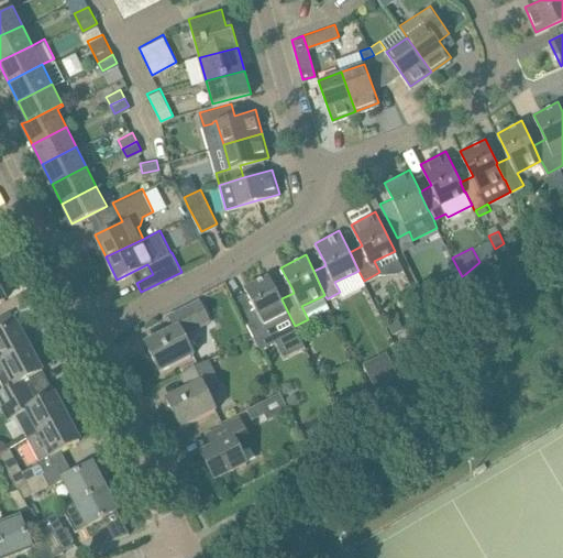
[(268,273),(244,286),(254,306),(257,310),(245,316),(244,317),(258,345),(260,348),(276,339),(284,356),(305,345),(295,326),(288,313),(282,299),(282,298),(279,293),(268,273)]
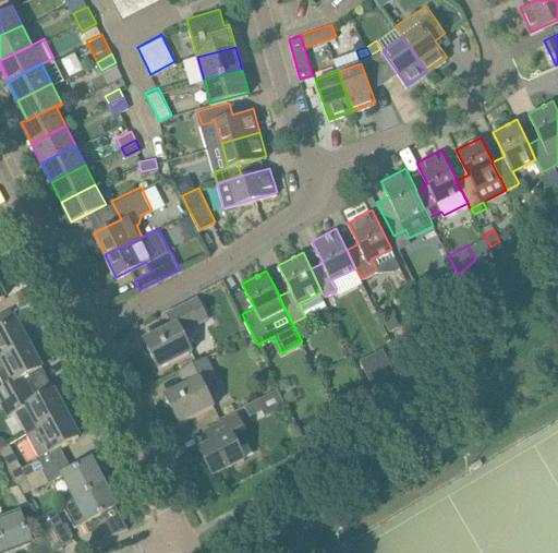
[(421,288),(427,301),(438,296),(432,283),(421,288)]
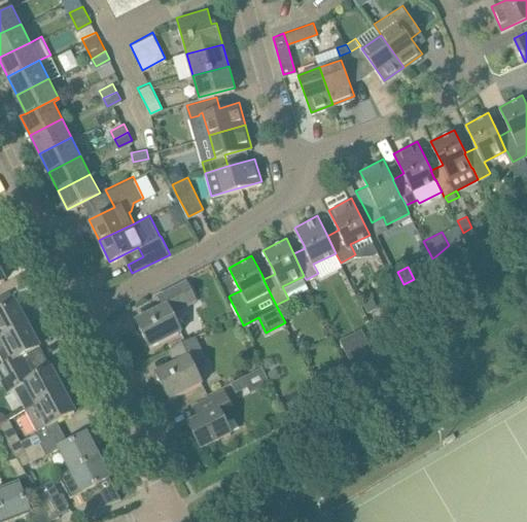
[(172,311),(196,299),(185,278),(159,292),(164,304),(136,317),(150,345),(181,329),(172,311)]
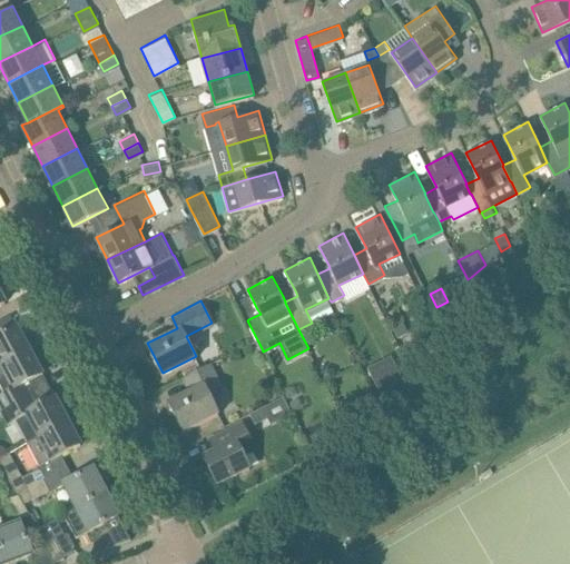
[(405,319),(393,318),(393,332),(405,333),(405,319)]
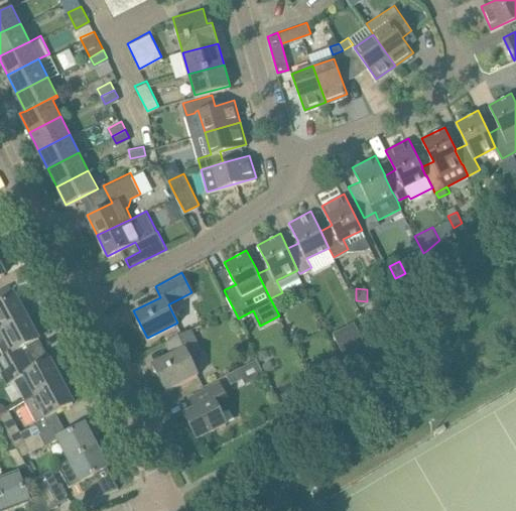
[(0,330),(27,315),(16,293),(0,301),(0,330)]
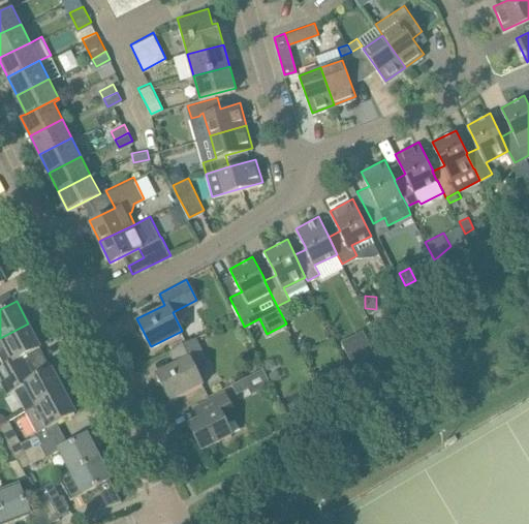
[(28,324),(0,338),(0,353),(4,362),(0,364),(0,378),(1,380),(30,364),(25,353),(39,345),(28,324)]
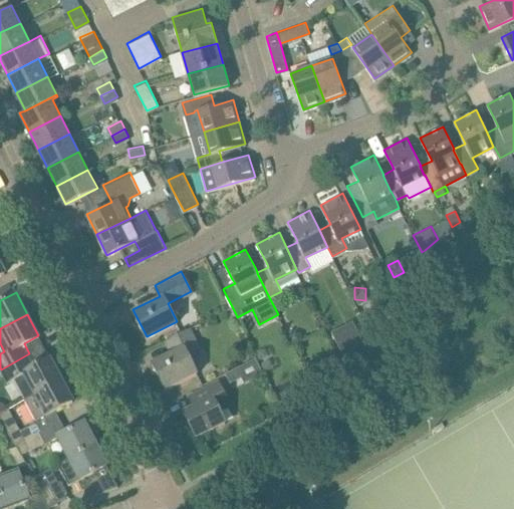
[(200,321),(183,329),(165,338),(171,351),(152,360),(165,388),(197,371),(188,352),(200,346),(192,329),(202,325),(200,321)]
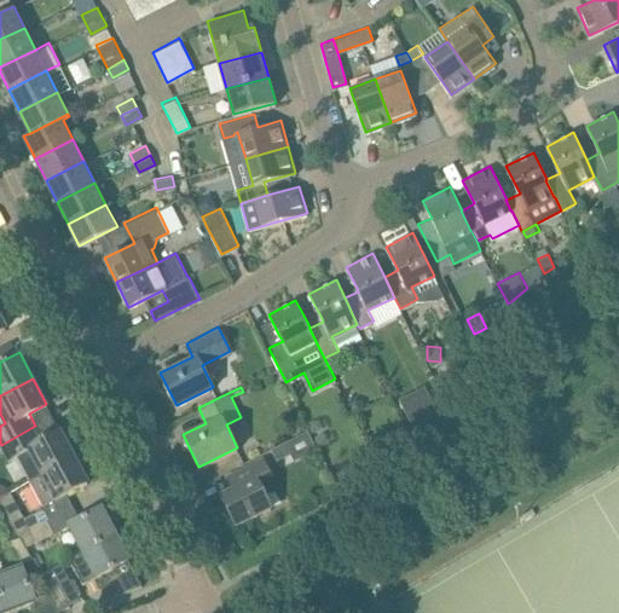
[(408,392),(398,397),(416,432),(435,405),(433,400),(416,409),(408,392)]
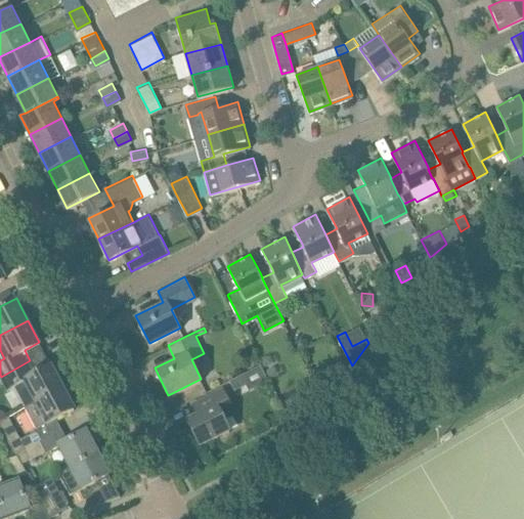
[(14,384),(25,404),(62,385),(51,363),(36,372),(30,360),(1,377),(7,388),(14,384)]
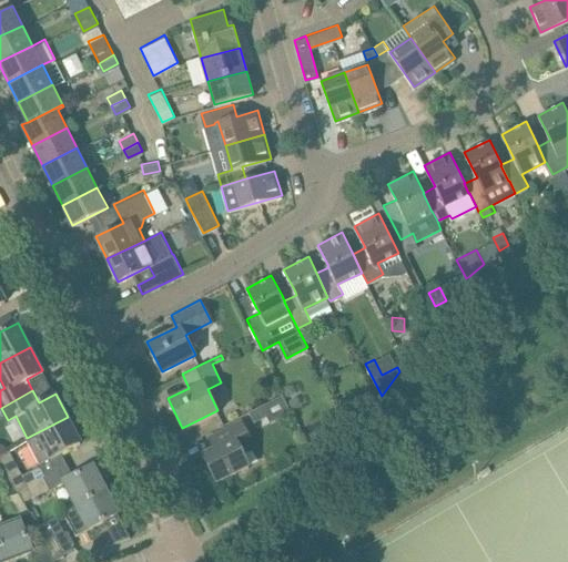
[(355,398),(344,405),(353,418),(364,411),(355,398)]
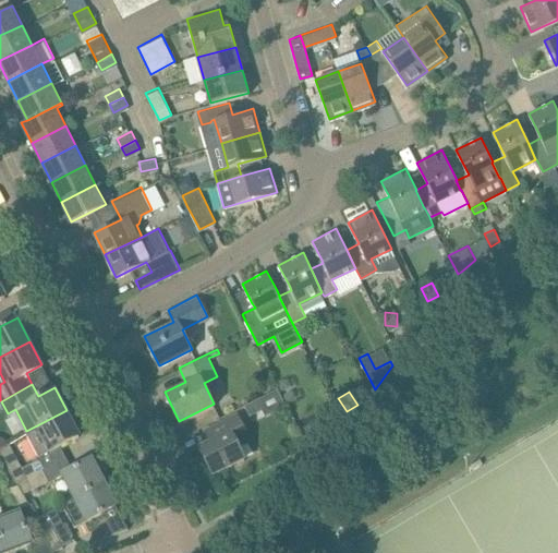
[(258,396),(245,404),(250,413),(264,406),(263,403),(258,396)]
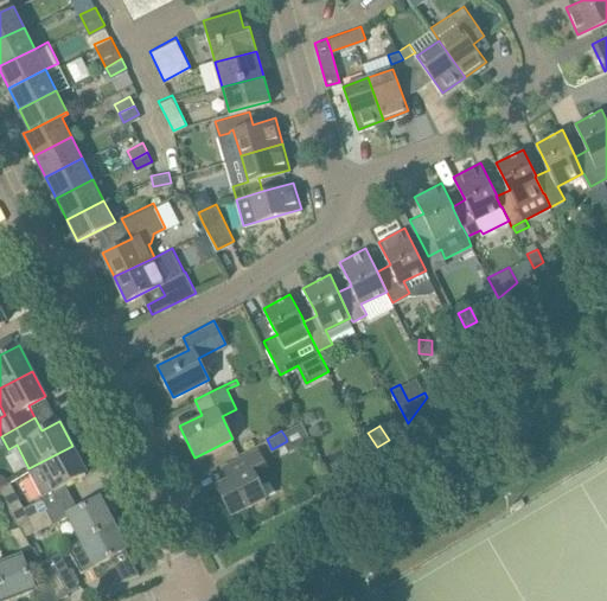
[(72,446),(29,468),(43,493),(85,471),(72,446)]
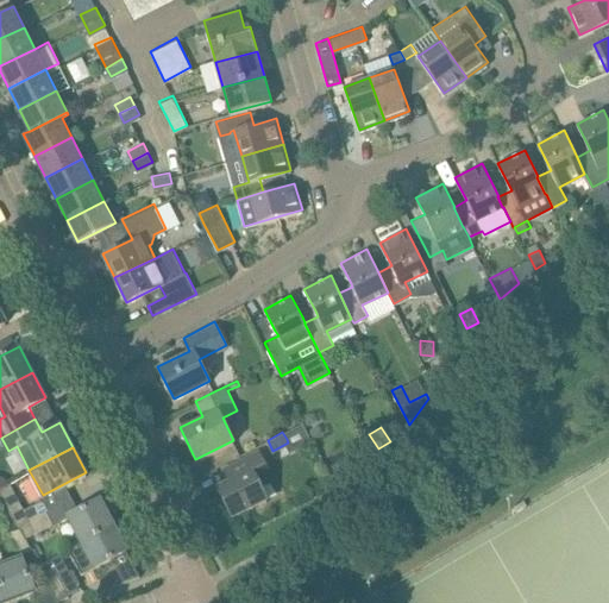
[(224,466),(230,479),(218,485),(232,515),(268,497),(259,483),(272,476),(258,448),(224,466)]
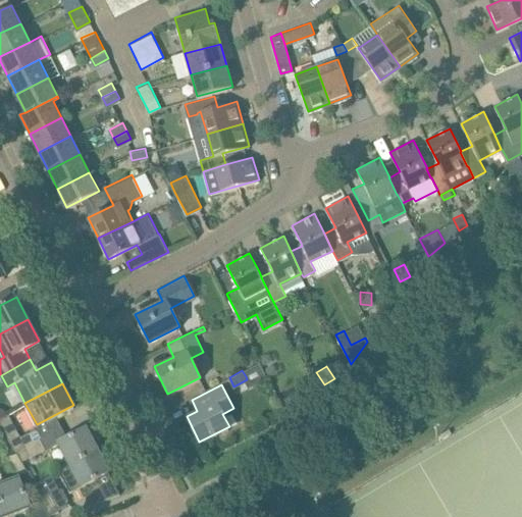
[(9,412),(8,413),(0,416),(0,424),(15,451),(40,436),(35,428),(22,435),(9,412)]
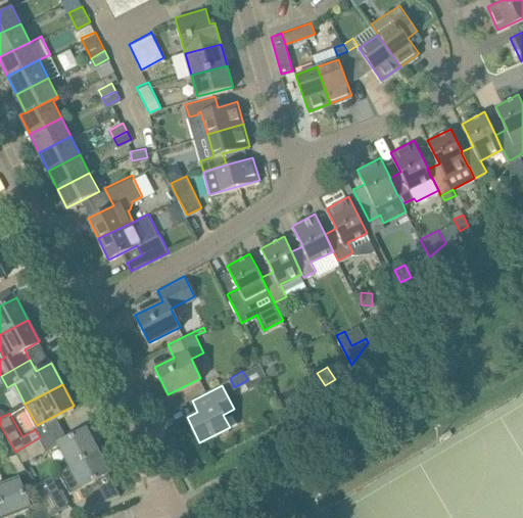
[(86,428),(58,442),(69,463),(70,464),(97,450),(86,428)]
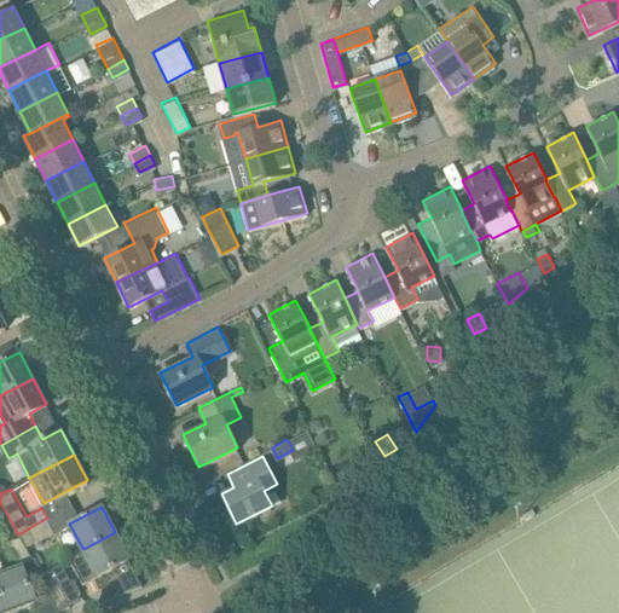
[(55,530),(47,518),(18,535),(25,544),(44,535),(44,536),(55,530)]
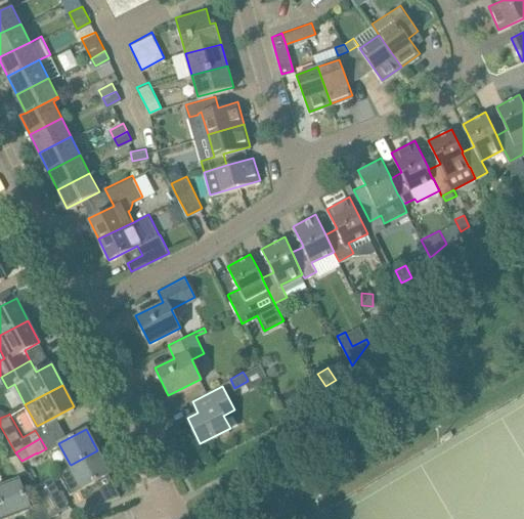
[(71,465),(59,471),(71,491),(82,486),(95,479),(108,472),(97,450),(71,465)]
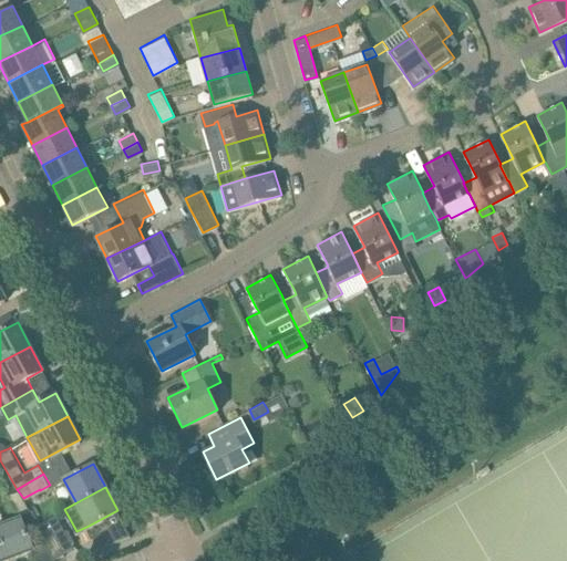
[(17,513),(30,508),(23,498),(17,489),(9,492),(12,502),(17,513)]
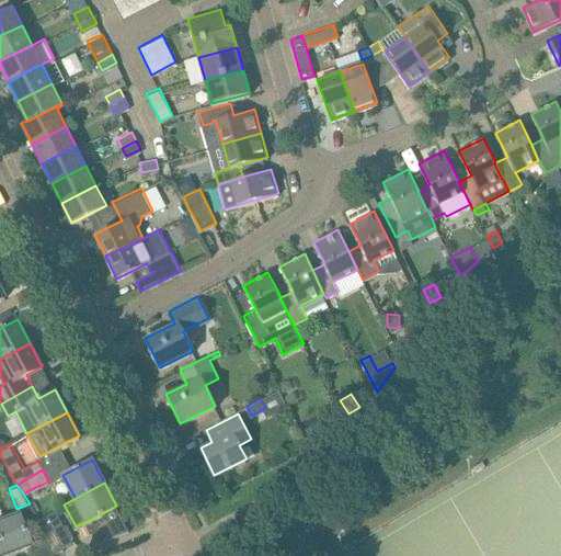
[(116,506),(102,513),(114,534),(121,532),(129,529),(116,506)]
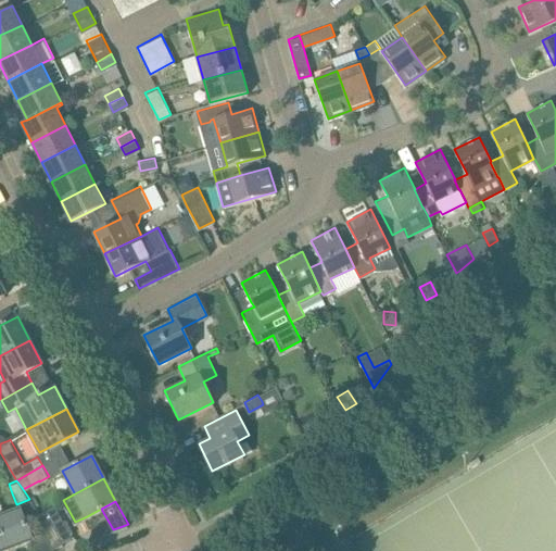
[(35,514),(41,527),(52,523),(62,517),(54,503),(35,514)]
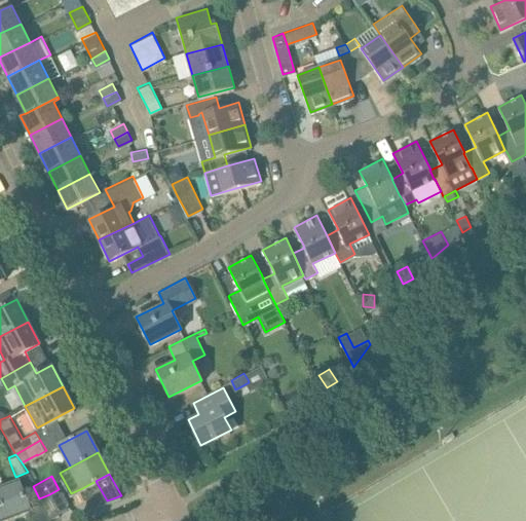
[(20,481),(0,488),(0,494),(9,517),(30,509),(20,481)]
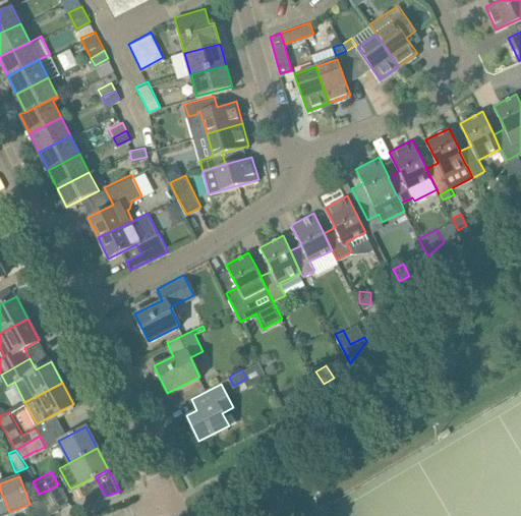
[(49,490),(58,506),(67,501),(58,484),(49,490)]
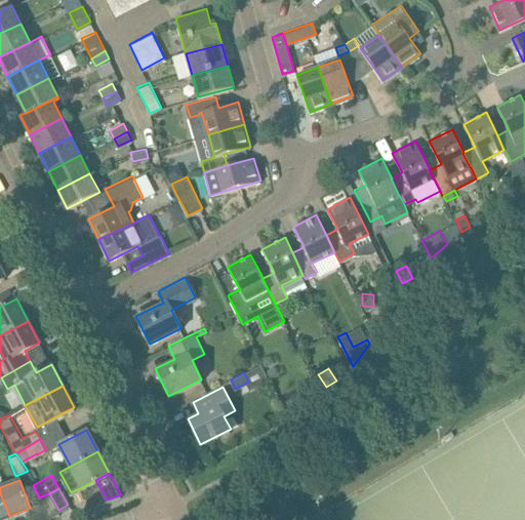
[(0,519),(9,516),(0,493),(0,519)]
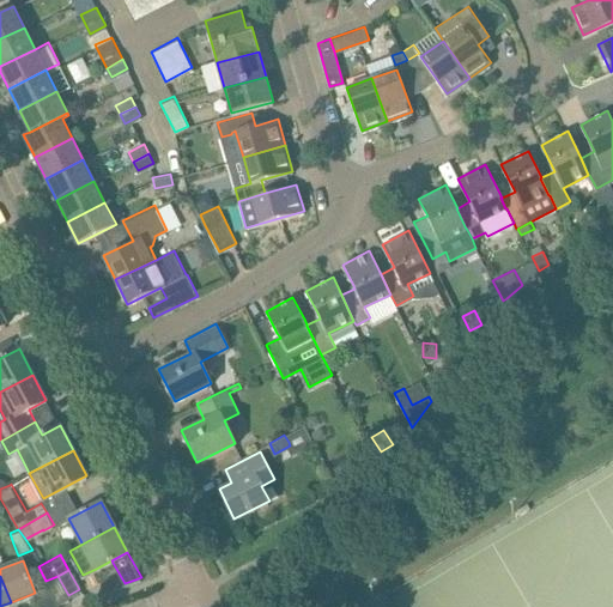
[(70,598),(68,595),(58,576),(46,581),(58,604),(70,598)]
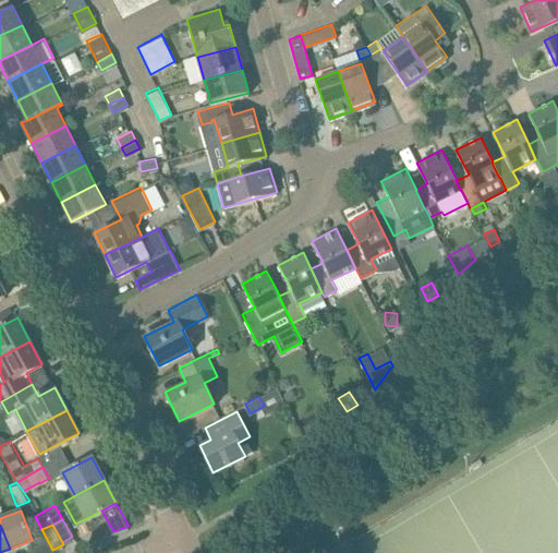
[(270,535),(259,540),(265,551),(276,545),(270,535)]
